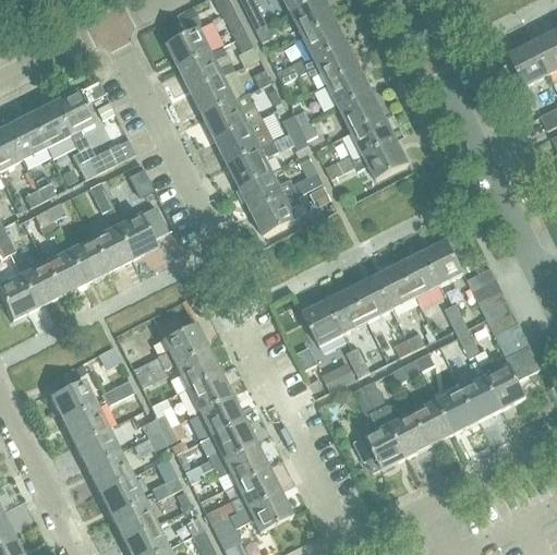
[(216,0),(223,15),(235,39),(246,35),(234,10),(229,0),(216,0)]
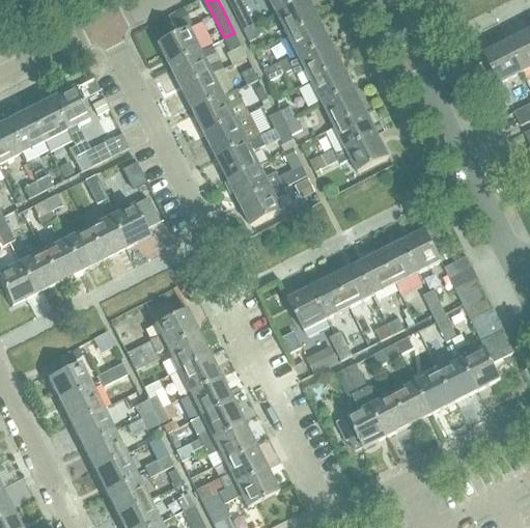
[(230,0),(244,28),(254,23),(243,0),(230,0)]
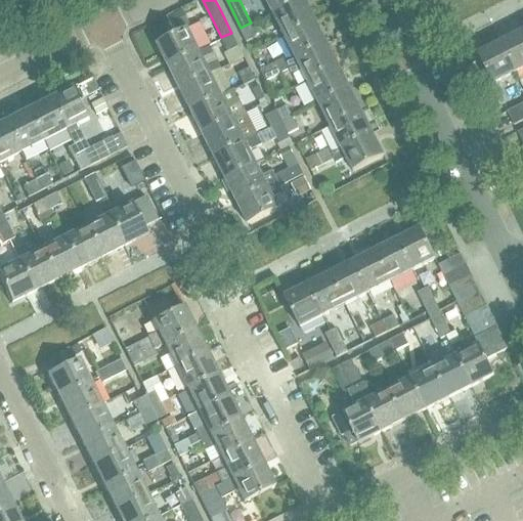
[(267,0),(273,11),(295,0),(267,0)]
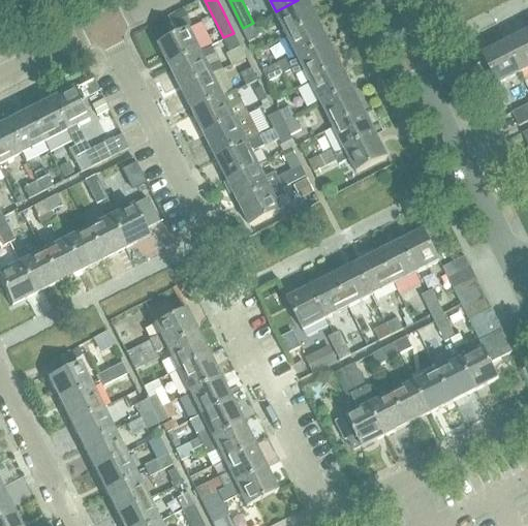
[(298,0),(276,11),(287,34),(318,19),(309,0),(298,0)]
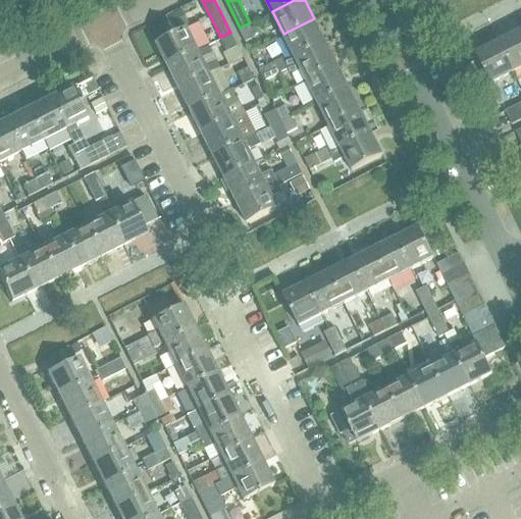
[(283,34),(295,56),(325,41),(314,18),(283,34)]
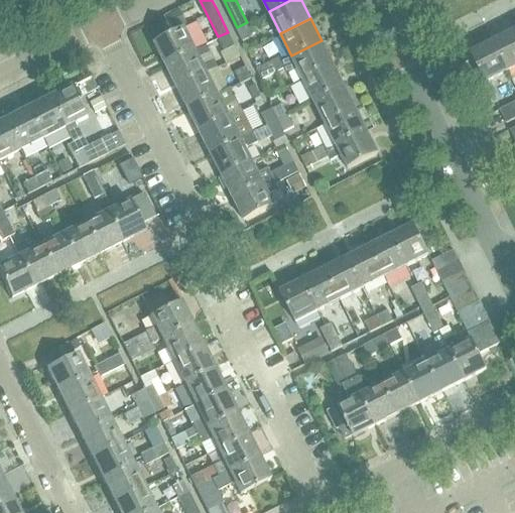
[(247,22),(237,27),(243,38),(252,33),(247,22)]
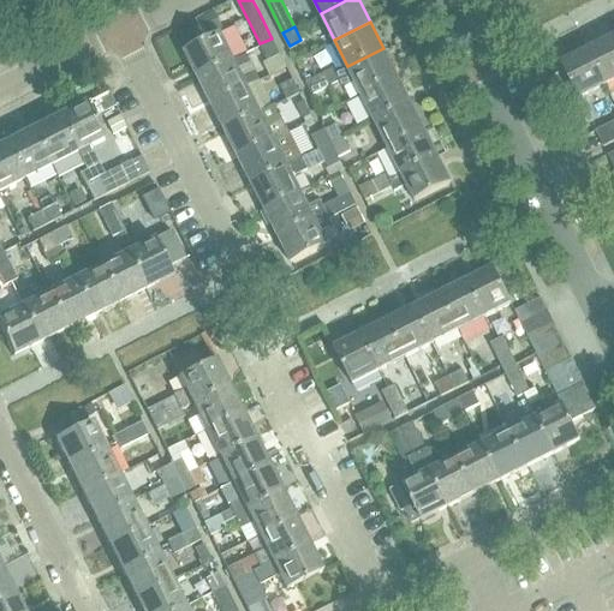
[(180,47),(195,75),(230,57),(216,29),(180,47)]
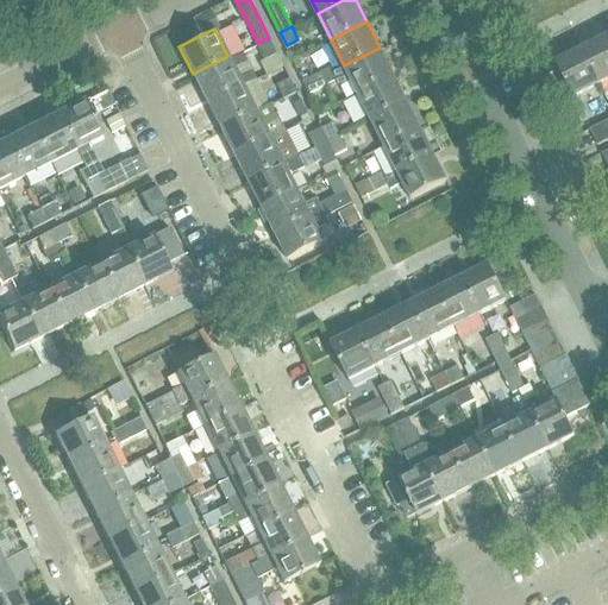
[(607,36),(607,33),(581,48),(599,81),(607,76),(607,36)]
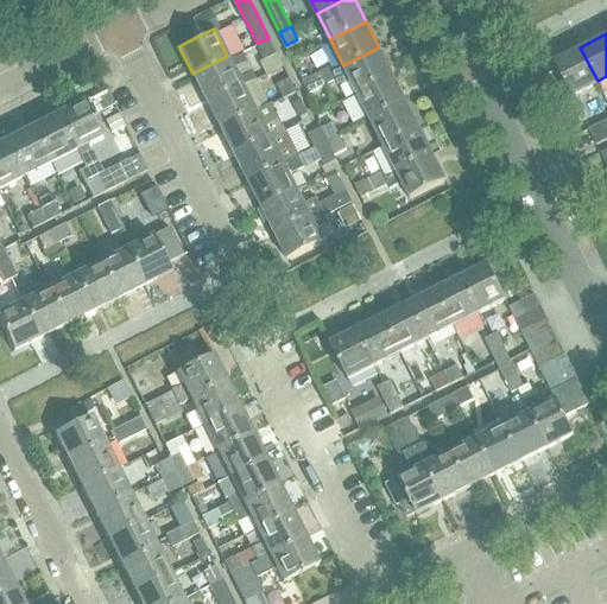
[(269,38),(257,43),(270,71),(282,64),(269,38)]
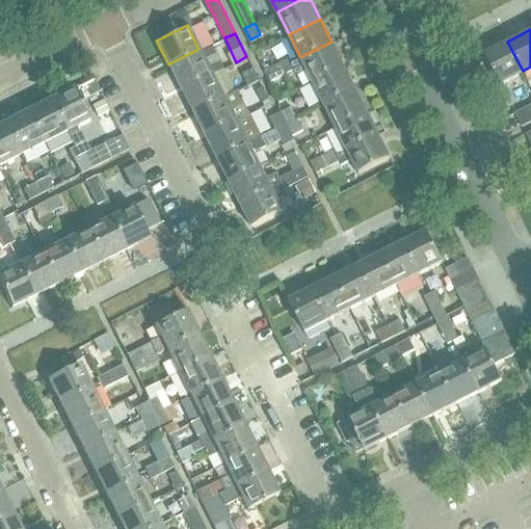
[(300,57),(289,62),(292,70),(294,73),(306,68),(312,80),(343,64),(332,42),(300,57)]
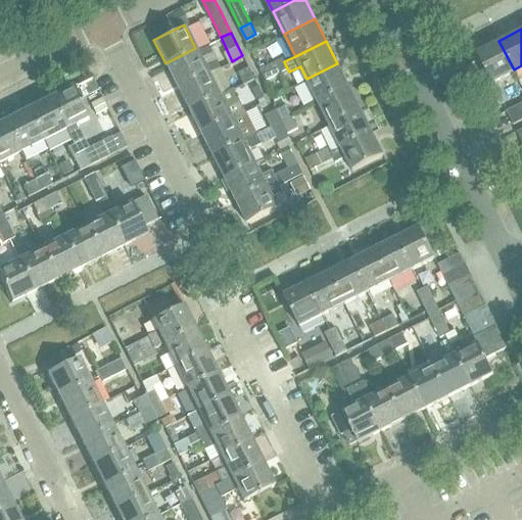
[(514,69),(499,41),(475,52),(489,82),(514,69)]
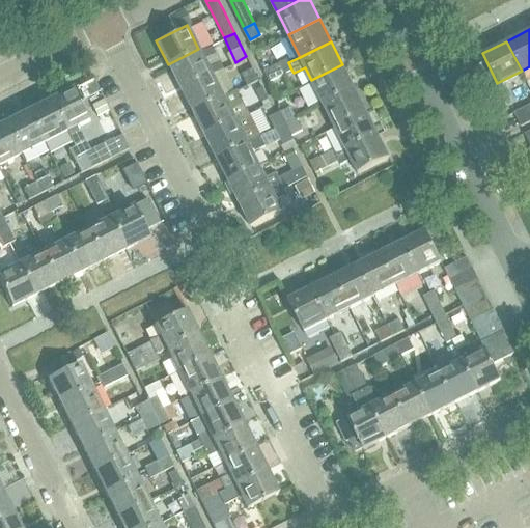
[(168,64),(179,87),(211,73),(198,49),(168,64)]
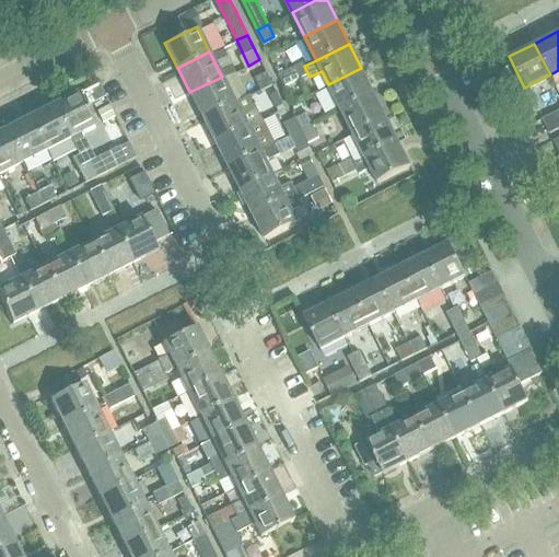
[(302,61),(289,68),(295,79),(307,73),(304,66),(302,61)]
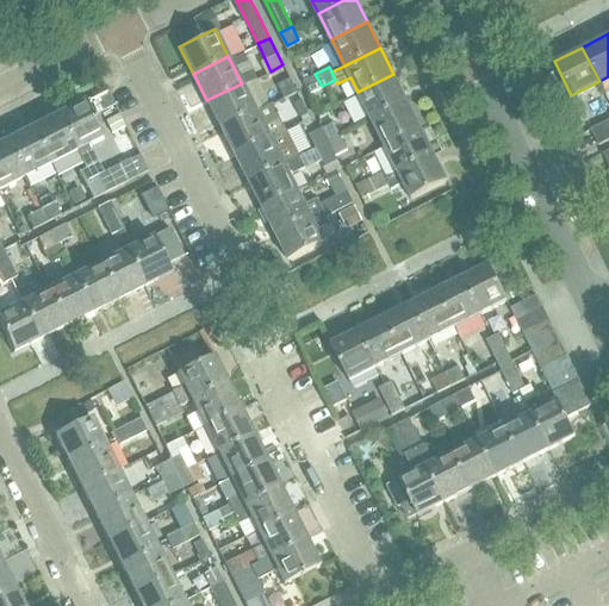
[(322,86),(315,74),(303,80),(309,93),(322,86)]
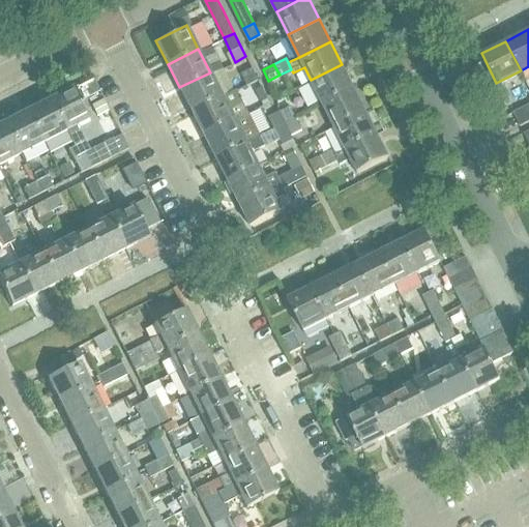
[(311,80),(322,103),(353,87),(342,64),(311,80)]
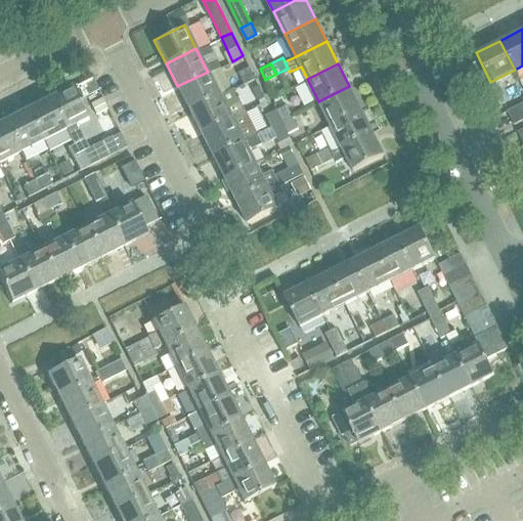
[(237,72),(244,83),(255,78),(249,66),(237,72)]
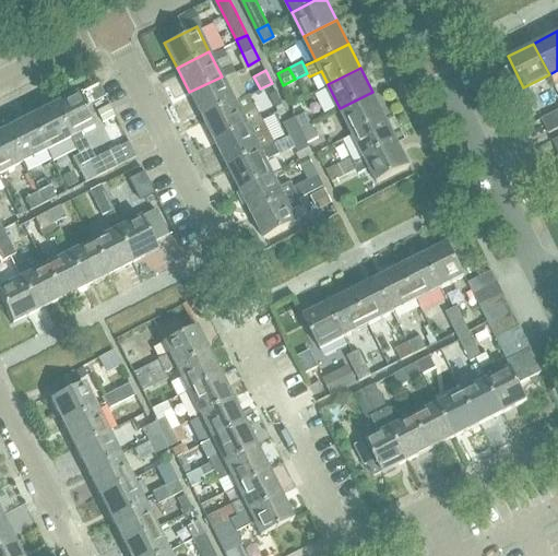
[(189,92),(201,116),(234,99),(222,77),(189,92)]
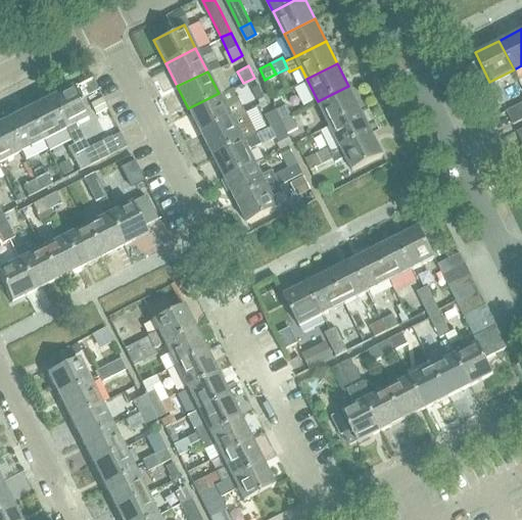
[(72,83),(48,95),(63,126),(87,114),(79,98),(97,89),(90,77),(73,86),(72,83)]
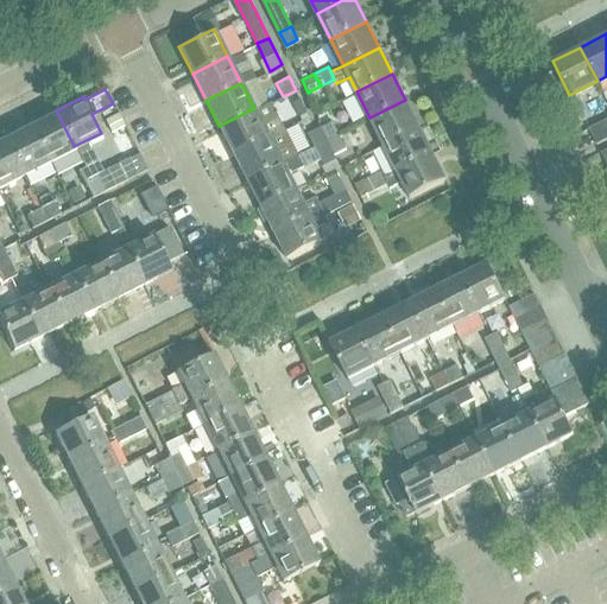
[(219,126),(232,151),(282,127),(269,100),(254,108),(219,126)]
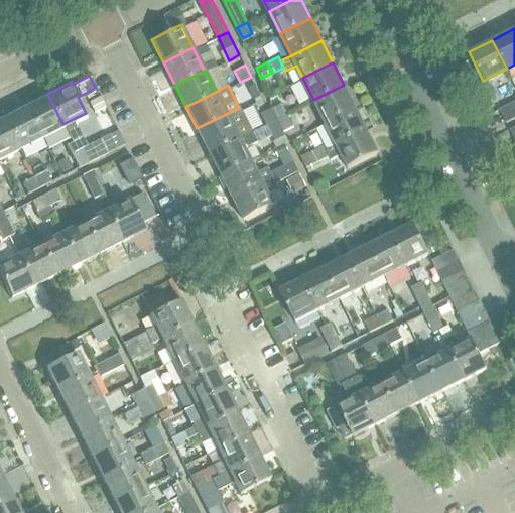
[(313,100),(325,122),(355,107),(344,85),(313,100)]
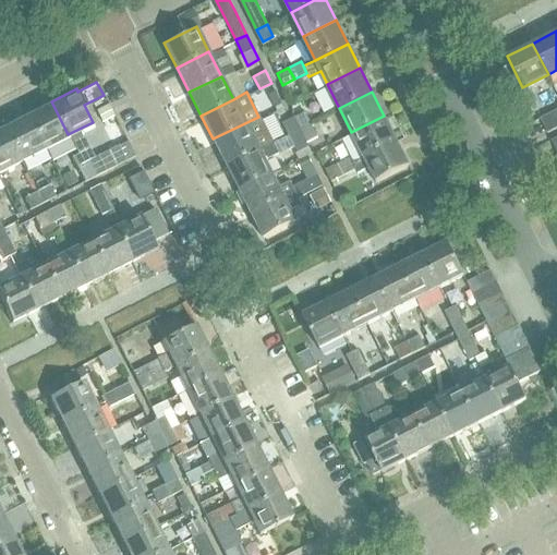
[(51,101),(26,115),(44,147),(68,134),(51,101)]
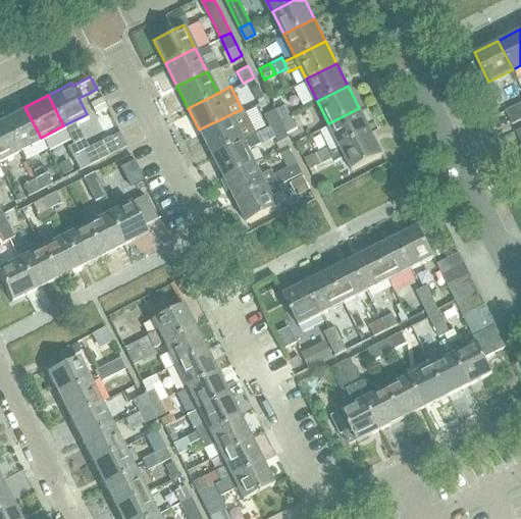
[(520,100),(504,109),(511,122),(520,116),(520,100)]
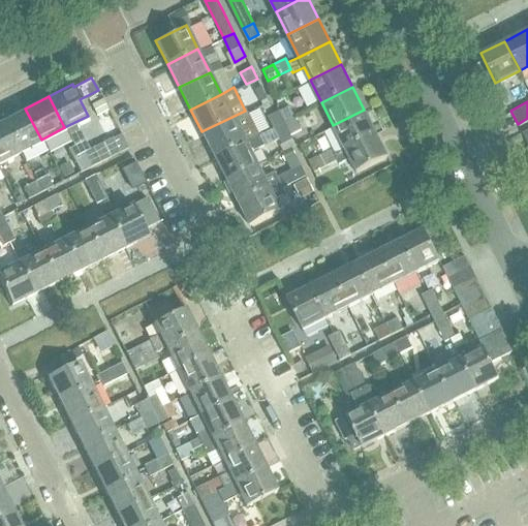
[(288,105),(278,111),(283,120),(284,121),(293,117),(288,105)]
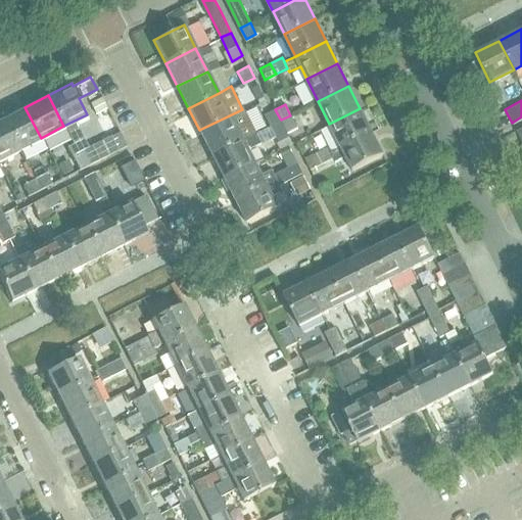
[(25,107),(3,119),(18,149),(41,138),(25,107)]
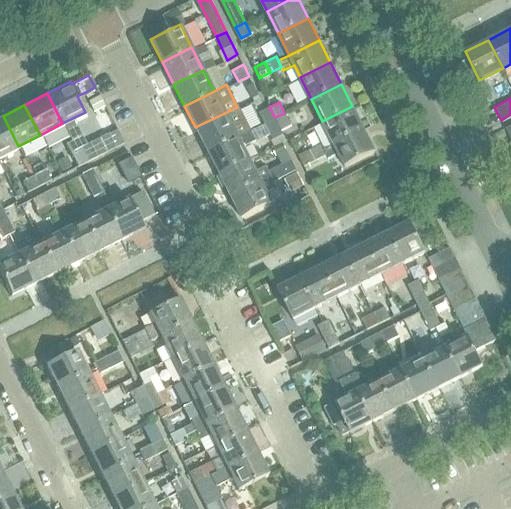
[(322,121),(333,143),(363,128),(352,106),(322,121)]
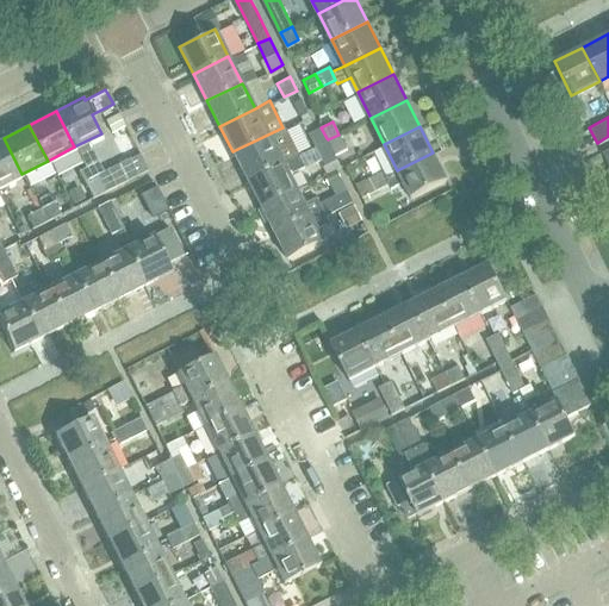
[(232,151),(247,179),(281,161),(297,154),(283,127),(232,151)]
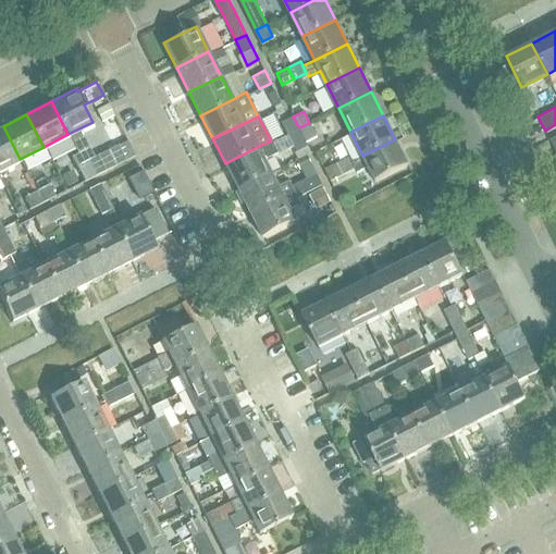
[(281,122),(286,133),(298,126),(293,117),(281,122)]
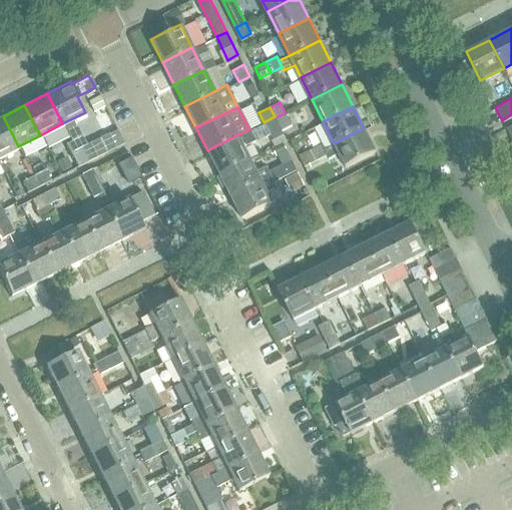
[(291,124),(285,113),(276,117),(282,129),(291,124)]
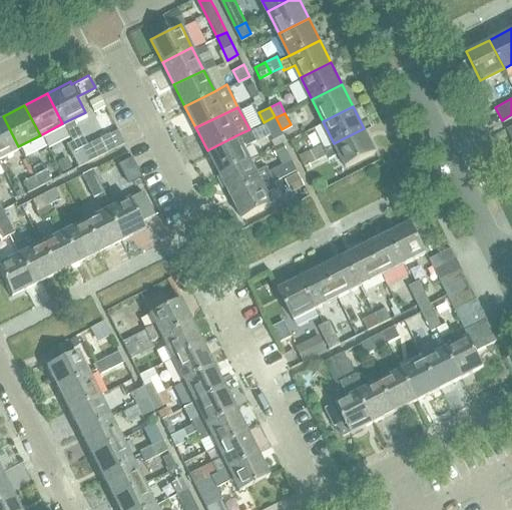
[(3,116),(0,117),(0,155),(18,146),(3,116)]
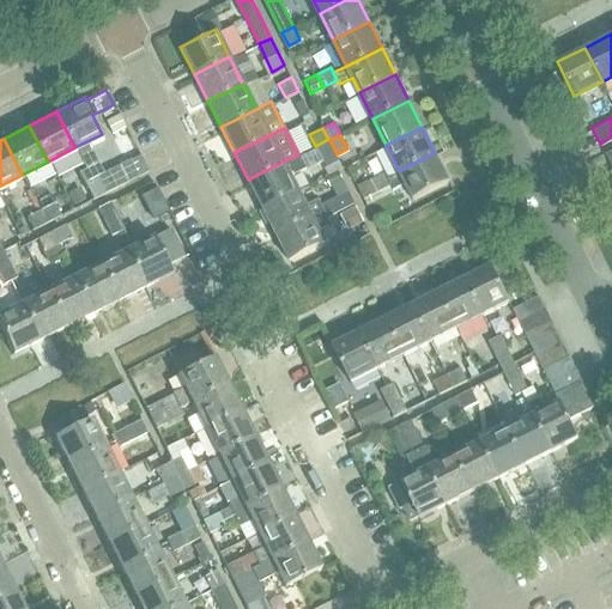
[(328,139),(315,146),(325,165),(337,158),(335,156),(337,154),(329,140),(328,139)]
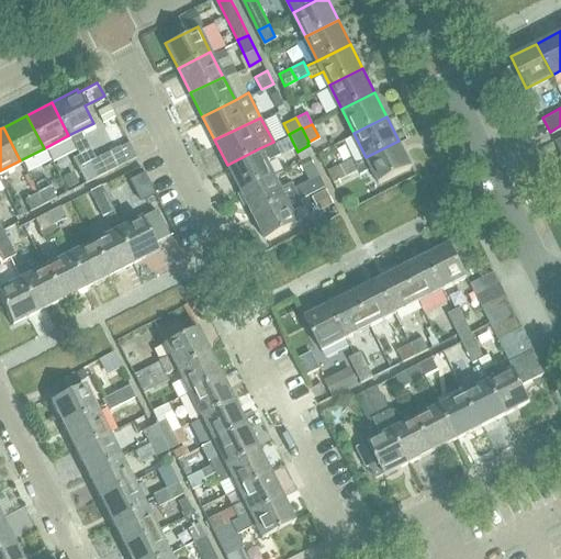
[(339,163),(345,176),(358,168),(360,172),(371,166),(379,181),(412,166),(399,141),(366,157),(355,163),(351,157),(339,163)]
